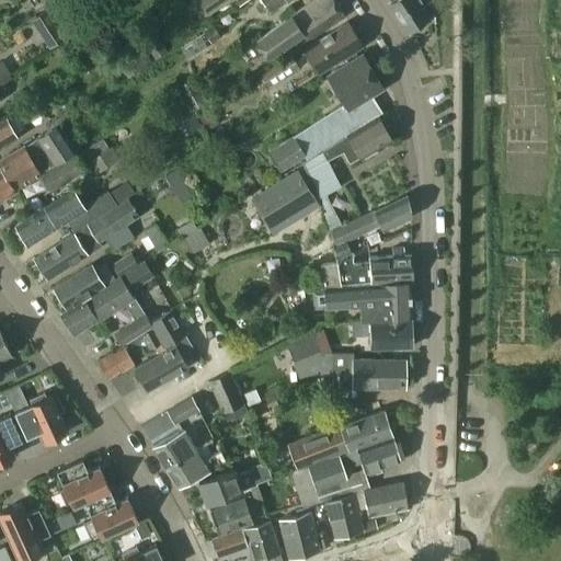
[(69,0),(61,0),(54,6),(61,16),(75,8),(69,0)]
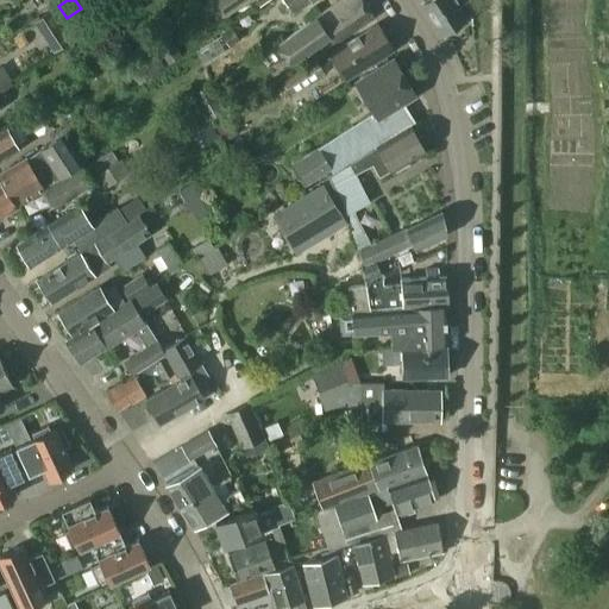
[(214,0),(213,1),(221,13),(239,0),(214,0)]
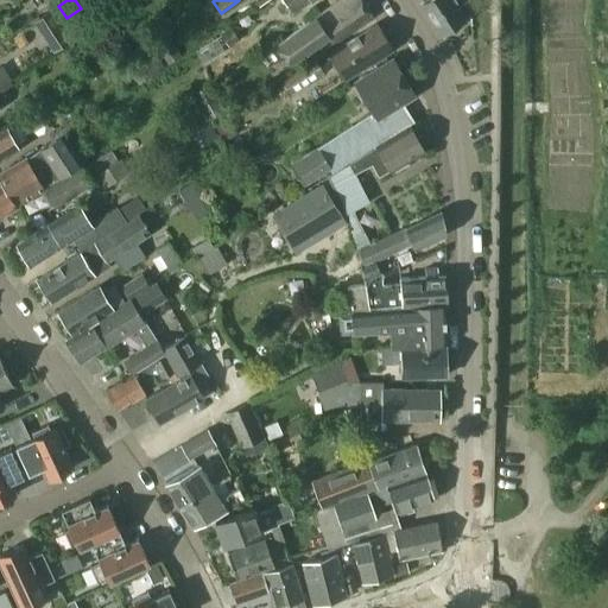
[(291,65),(330,38),(334,44),(373,18),(360,0),(343,0),(317,18),(316,16),(276,43),(291,65)]
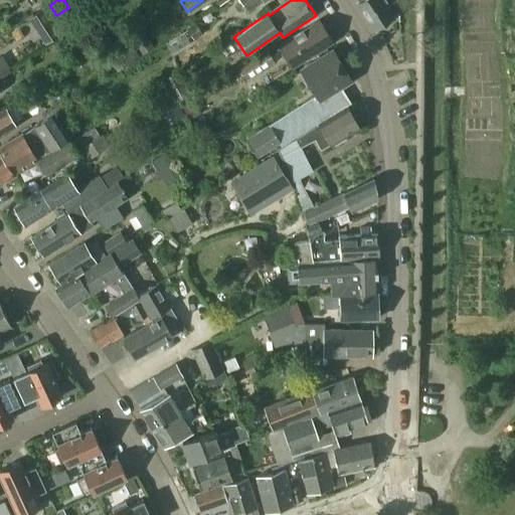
[(240,0),(249,10),(263,0),(240,0)]
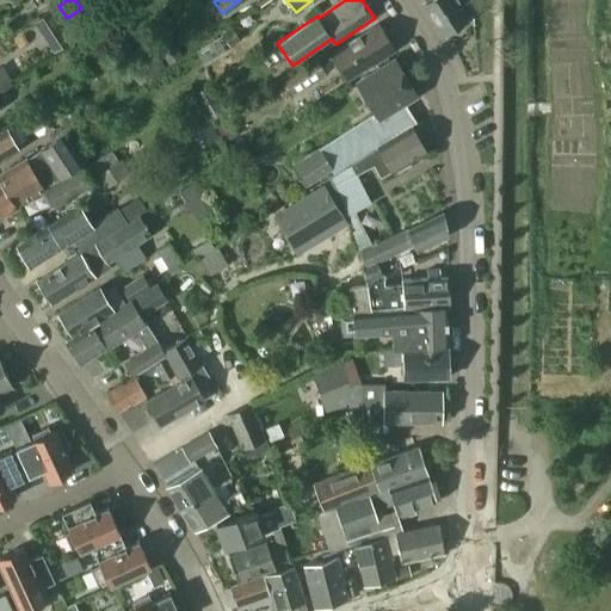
[(426,0),(424,2),(445,35),(450,31),(455,34),(462,29),(461,24),(466,22),(457,8),(463,4),(460,0),(426,0)]
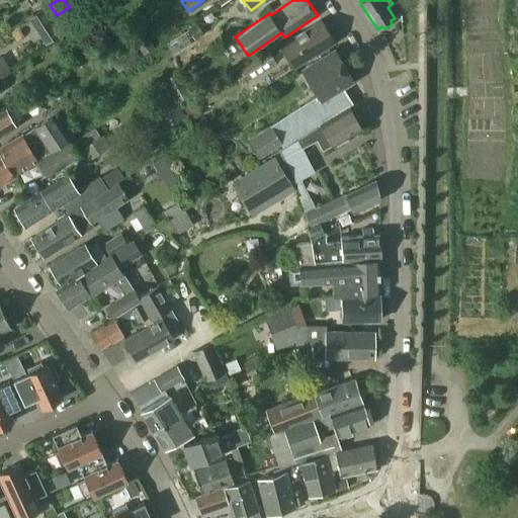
[(49,41),(60,34),(44,9),(32,16),(49,41)]
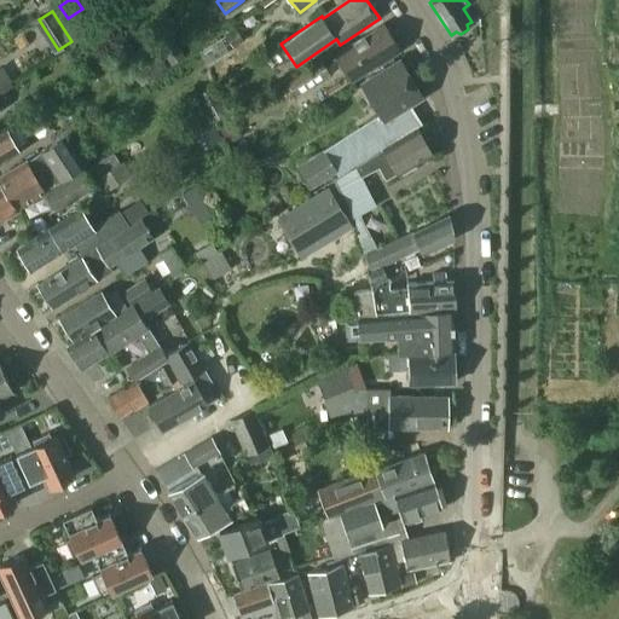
[(351,82),(400,50),(385,25),(334,55),(351,82)]
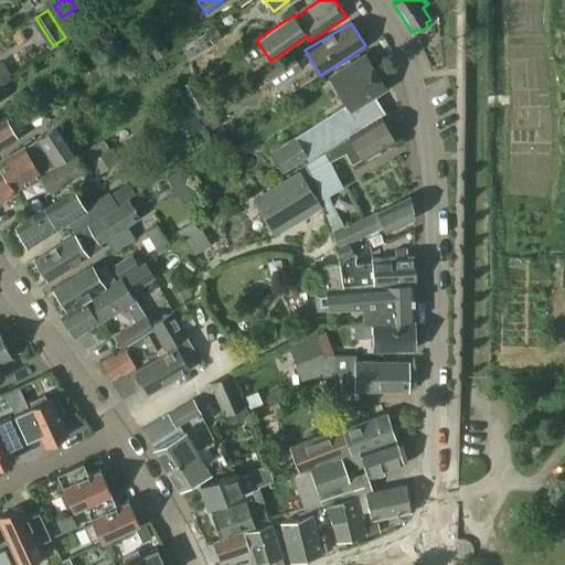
[(168,52),(152,28),(140,35),(156,60),(168,52)]
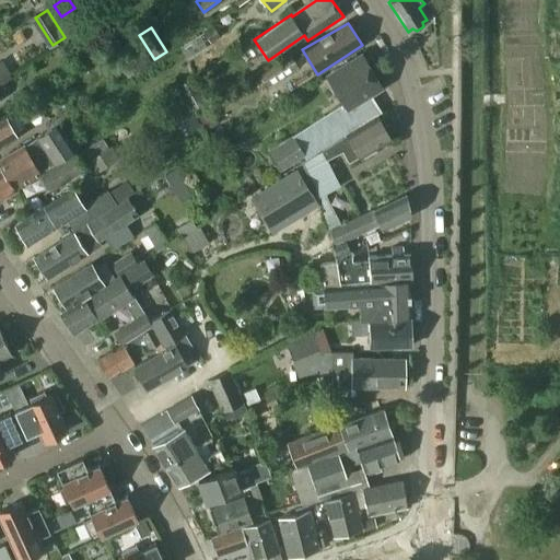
[(299,68),(291,55),(258,74),(267,88),(299,68)]
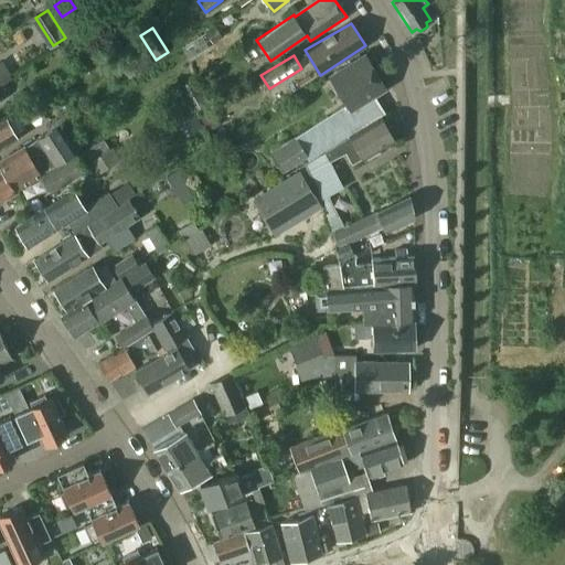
[(345,104),(292,138),(306,158),(307,160),(369,123),(359,106),(385,89),(364,55),(330,77),(345,104)]
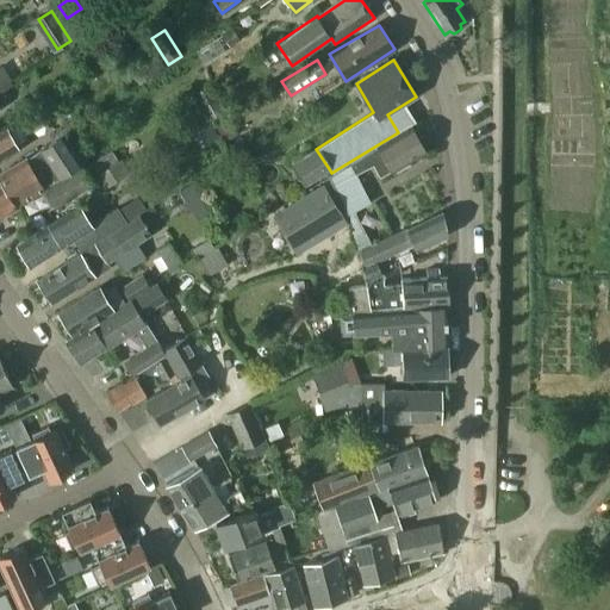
[(0,160),(18,149),(17,145),(23,142),(27,134),(22,125),(13,125),(6,130),(0,132),(0,160)]
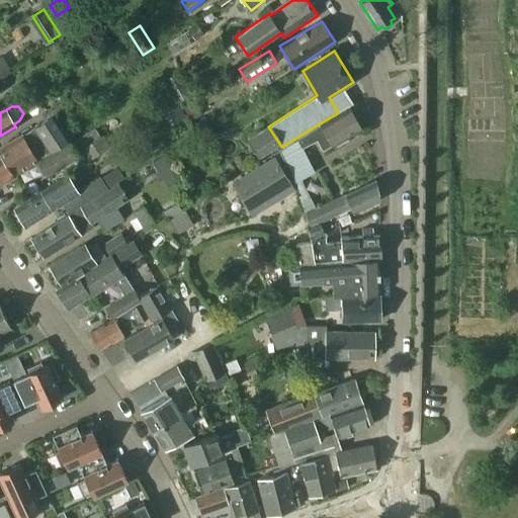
[(301,149),(318,140),(324,150),(333,145),(333,146),(361,128),(350,108),(310,133),(296,140),(301,149)]
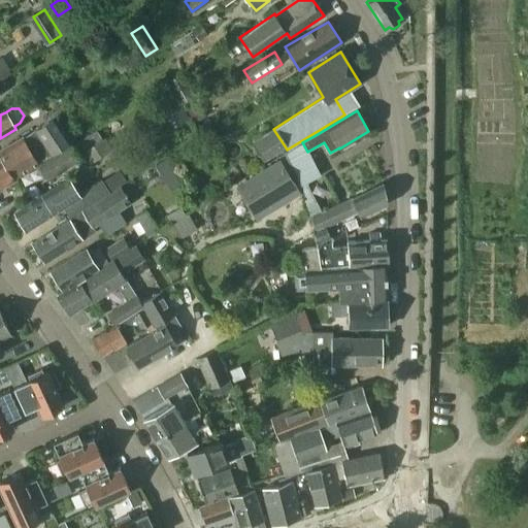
[(56,116),(37,129),(53,152),(70,141),(56,116)]
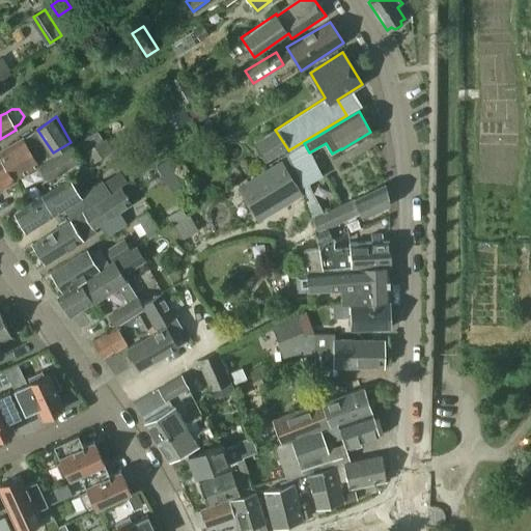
[(35,164),(53,152),(37,130),(0,152),(0,158),(3,163),(0,164),(0,188),(16,178),(15,177),(35,164)]
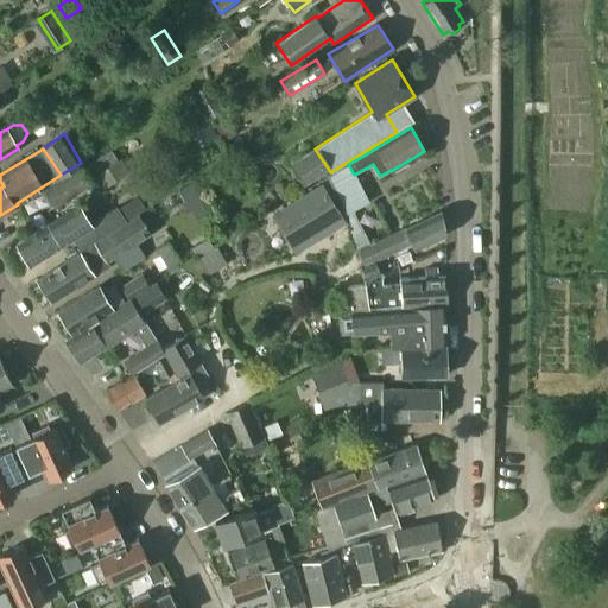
[(329,170),(315,149),(289,165),(303,187),(329,170)]
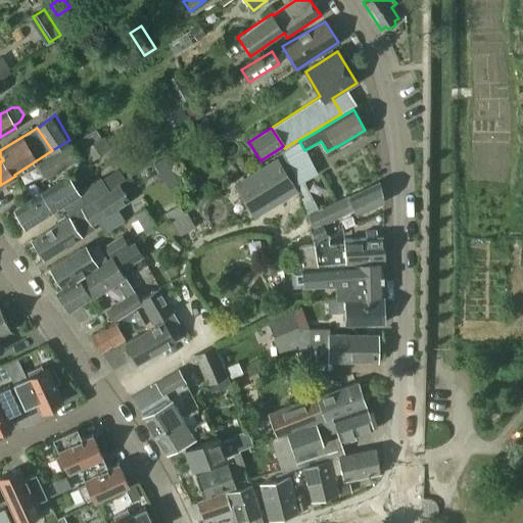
[(82,151),(80,152),(87,162),(110,148),(103,137),(100,138),(95,130),(77,141),(82,151)]
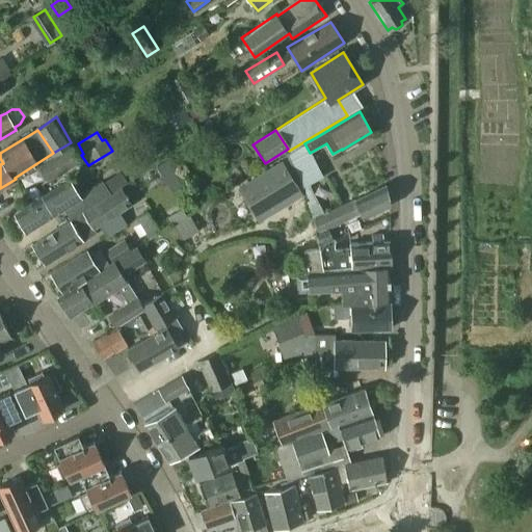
[(53,153),(64,173),(82,160),(71,142),(53,153)]
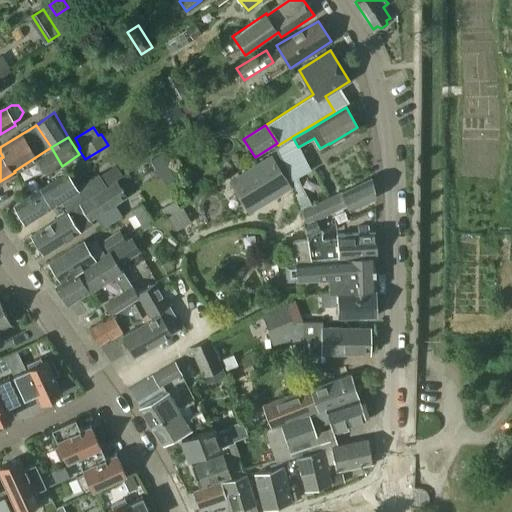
[(298,147),(293,138),(273,149),(291,181),(292,181),(297,178),(311,170),(298,147)]
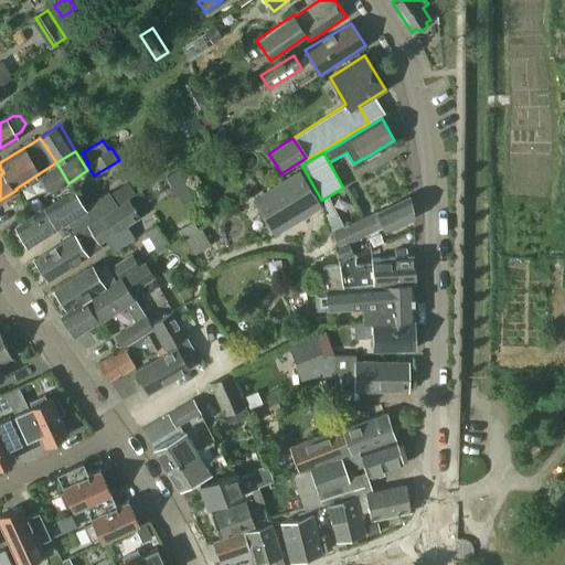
[(322,206),(299,170),(252,200),(274,236),(322,206)]
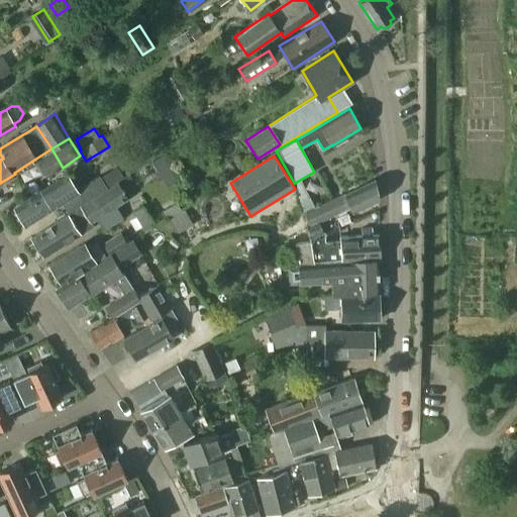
[(67,212),(106,188),(98,176),(76,189),(67,174),(13,207),(24,225),(61,202),(67,212)]
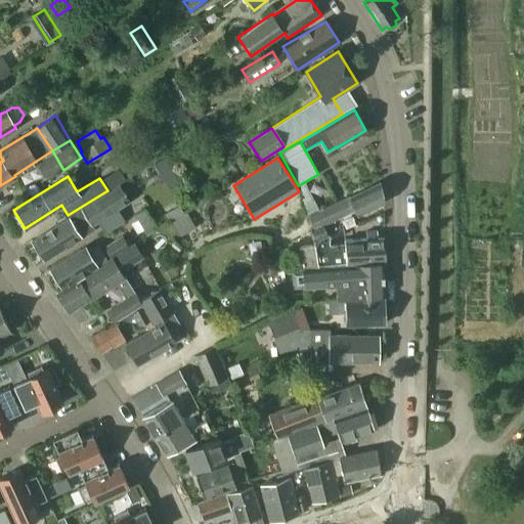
[(329,234),(325,222),(355,210),(357,214),(384,202),(380,181),(310,215),(311,228),(313,239),(329,234)]
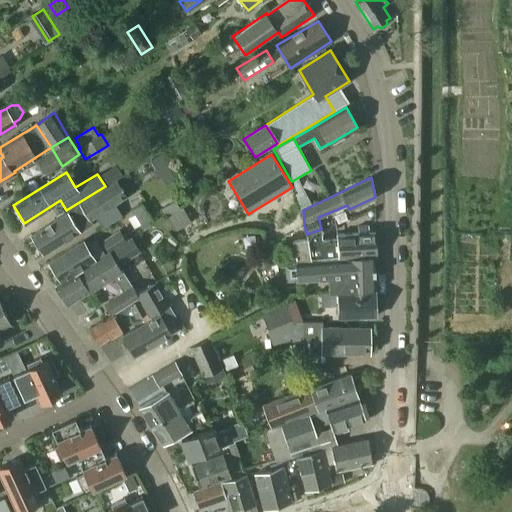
[(80,231),(77,227),(89,219),(89,220),(127,196),(116,179),(113,181),(114,183),(31,235),(43,254),(80,231)]
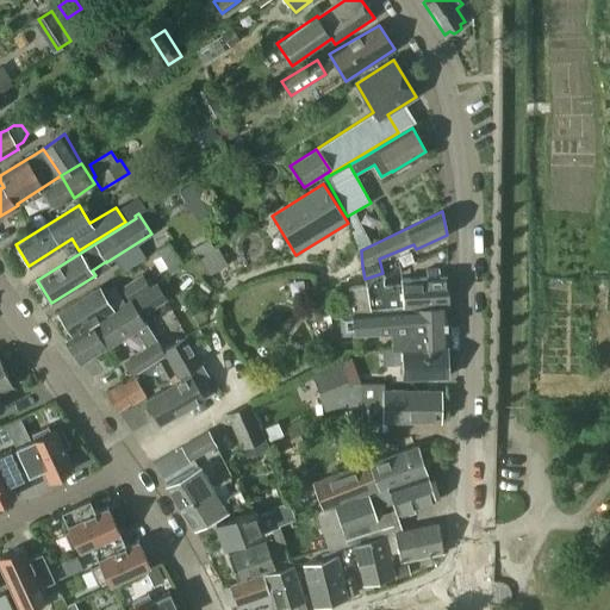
[(218,247),(199,256),(210,275),(228,265),(218,247)]
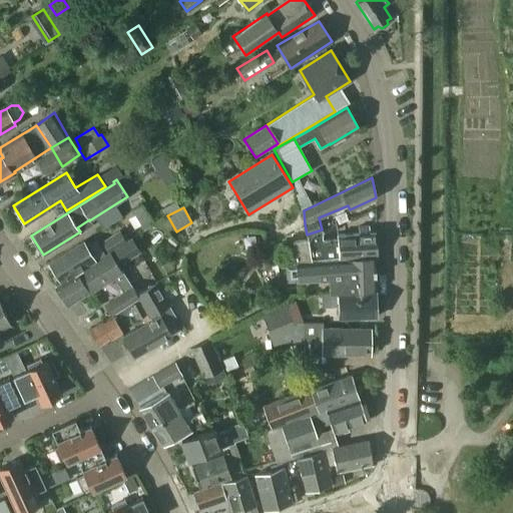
[(322,229),(307,234),(311,259),(338,257),(338,259),(374,257),(377,257),(376,232),(369,232),(369,226),(359,226),(359,233),(338,235),(337,238),(323,239),(322,229)]
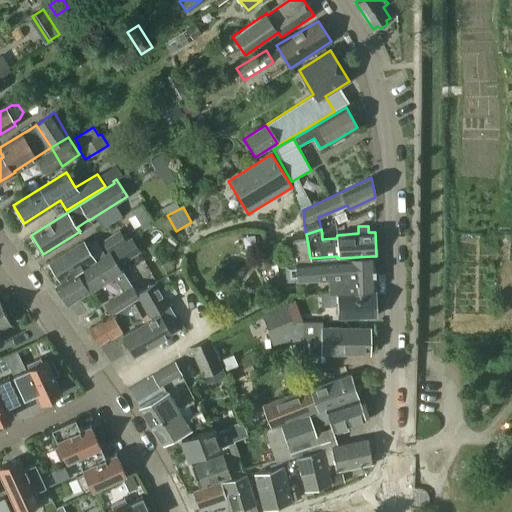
[(113,250),(113,251),(132,238),(132,237),(126,241),(119,230),(103,240),(110,252),(113,250)]
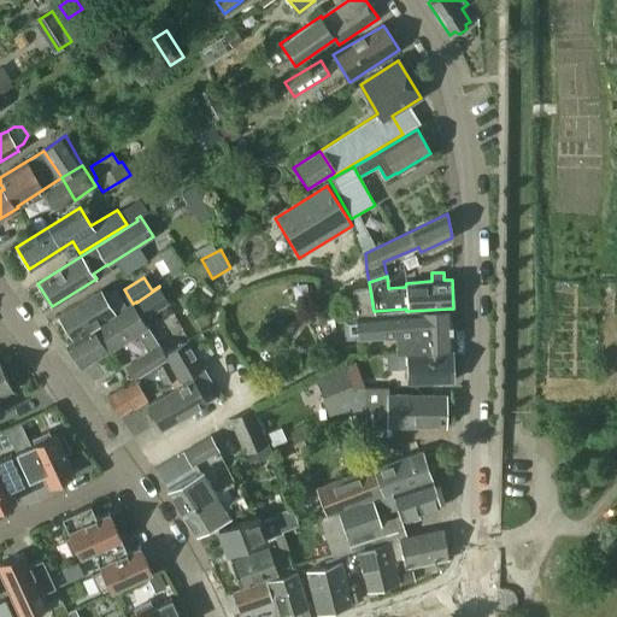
[(136,303),(147,318),(170,304),(159,287),(136,303)]
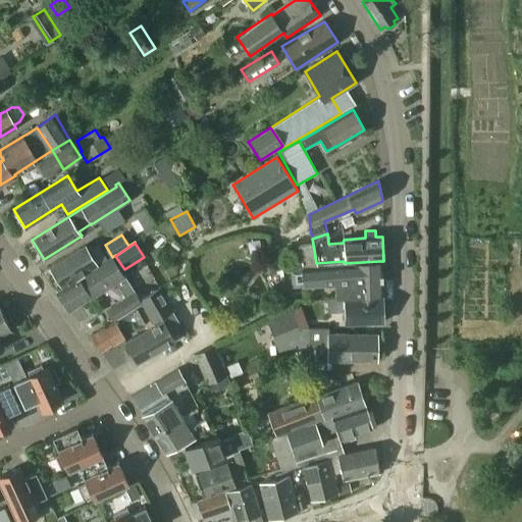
[(61,285),(106,257),(97,244),(89,250),(86,245),(50,268),(61,285)]
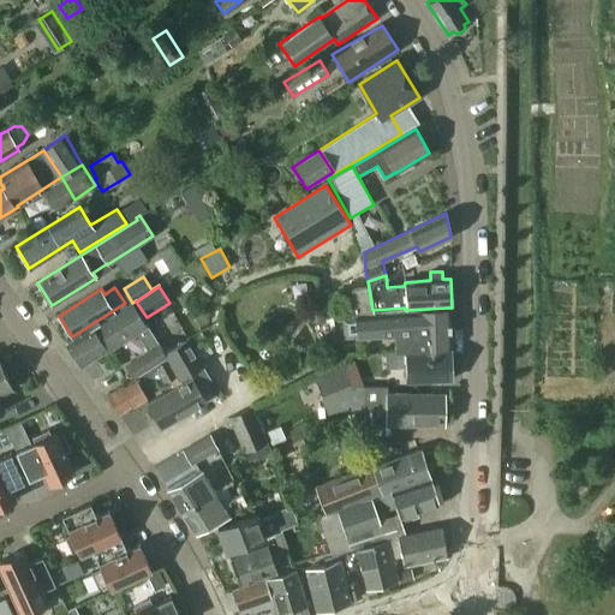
[(357,336),(384,334),(395,334),(395,351),(451,347),(448,308),(372,314),(368,287),(350,290),(354,316),(340,317),(344,339),(357,336)]
